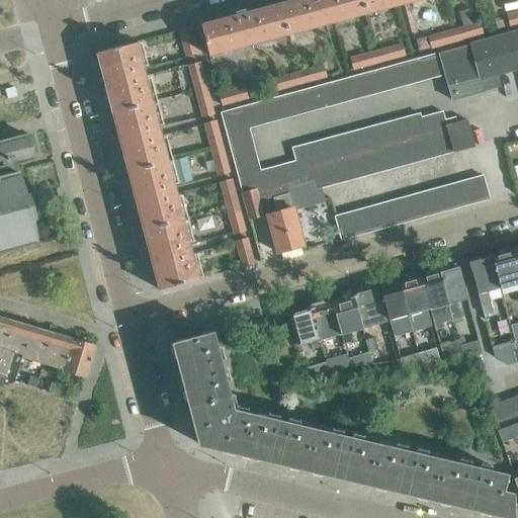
[(364,13),(360,0),(289,0),(278,3),(286,33),(364,13)]
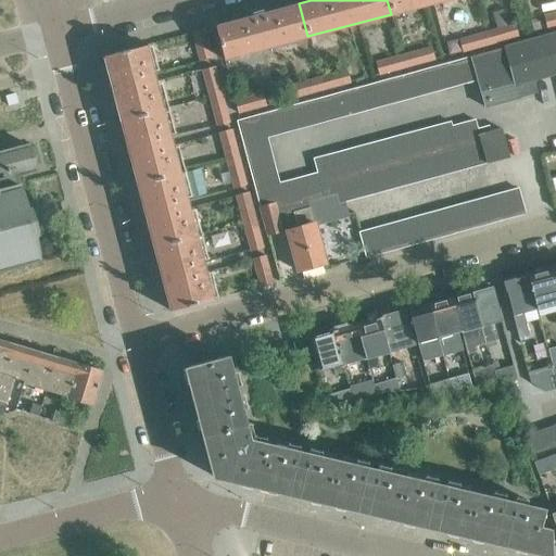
[(387,0),(391,14),(442,0),(387,0)]
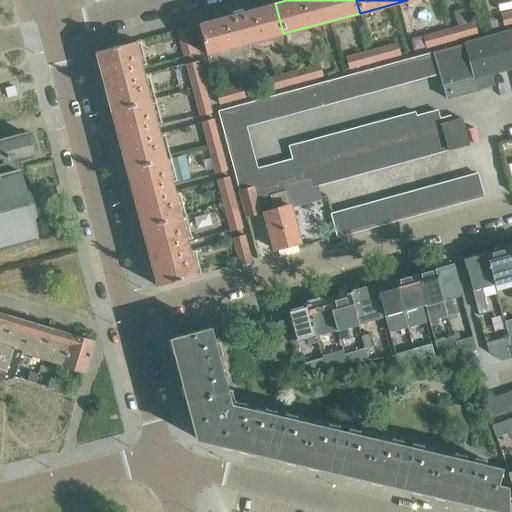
[(283,33),(275,3),(241,12),(241,9),(231,12),(232,14),(198,24),(205,54),(283,33)]
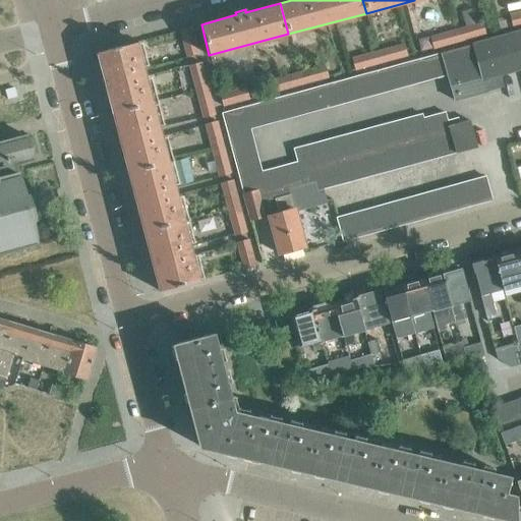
[(460,11),(464,27),(473,25),(477,24),(473,8),(460,11)]
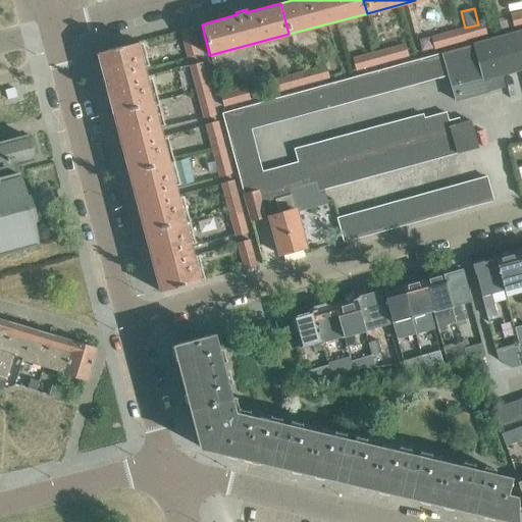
[(519,13),(514,14),(510,15),(513,28),(521,24),(519,13)]
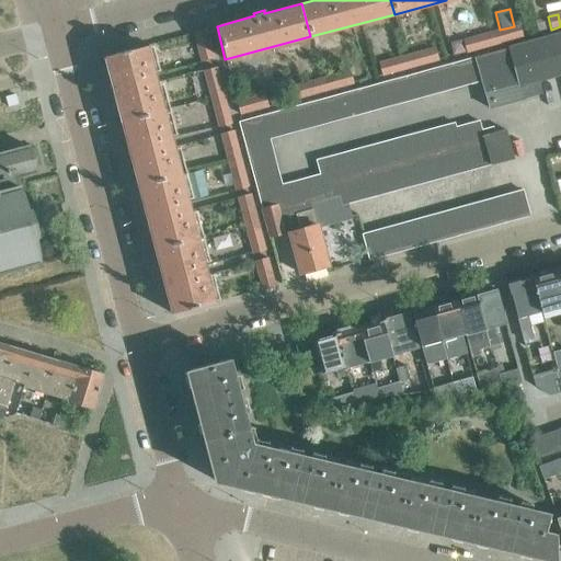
[(514,26),(510,27),(513,39),(522,37),(518,24),(514,26)]
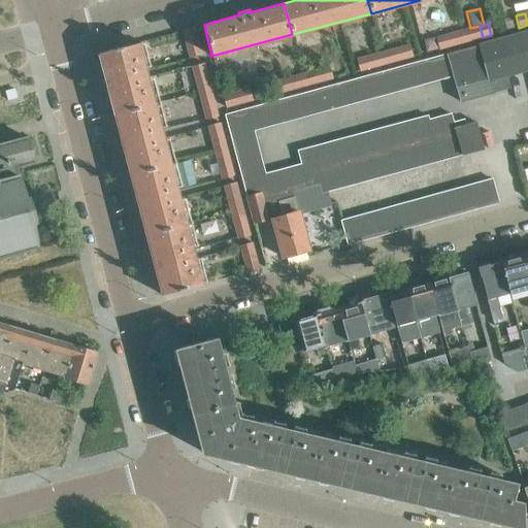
[(483,37),(480,26),(470,28),(473,40),(483,37)]
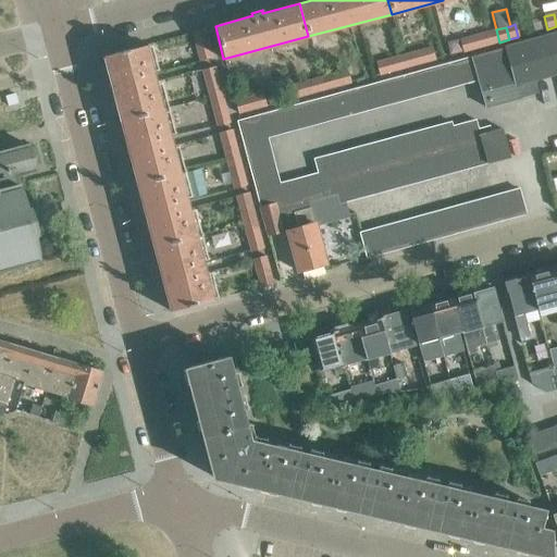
[(207,38),(205,29),(192,33),(195,41),(207,38)]
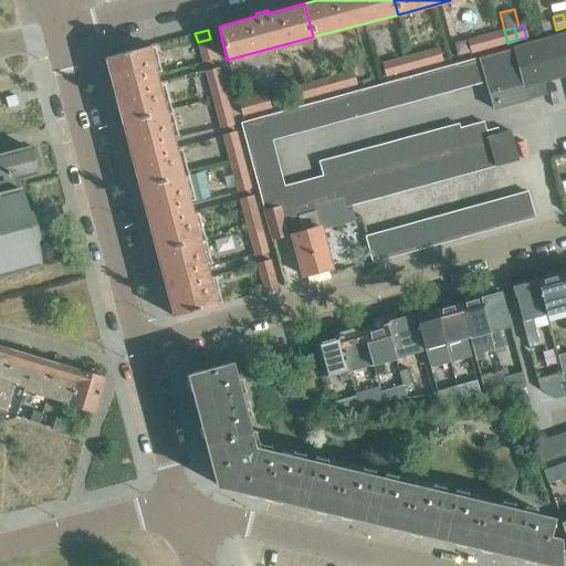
[(504,30),(495,32),(499,45),(507,43),(504,30)]
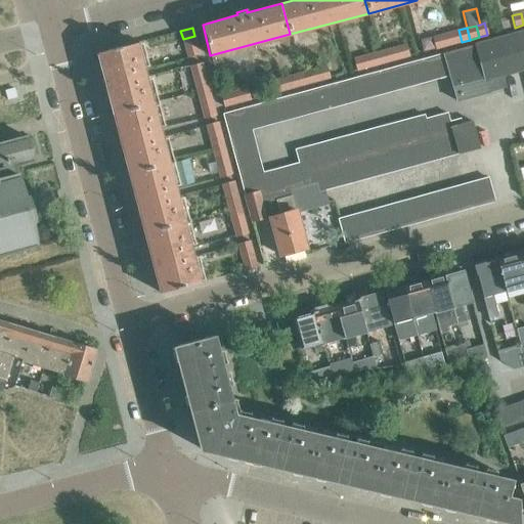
[(452,44),(462,42),(459,30),(449,33),(452,44)]
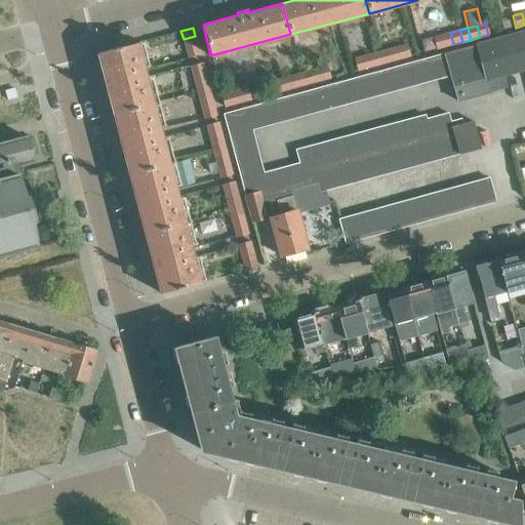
[(489,91),(503,87),(506,87),(502,74),(524,68),(524,31),(477,44),(489,91)]
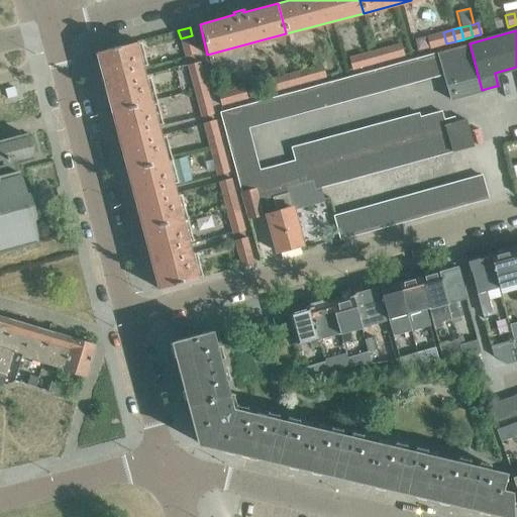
[(443,32),(434,34),(438,45),(446,43),(443,32)]
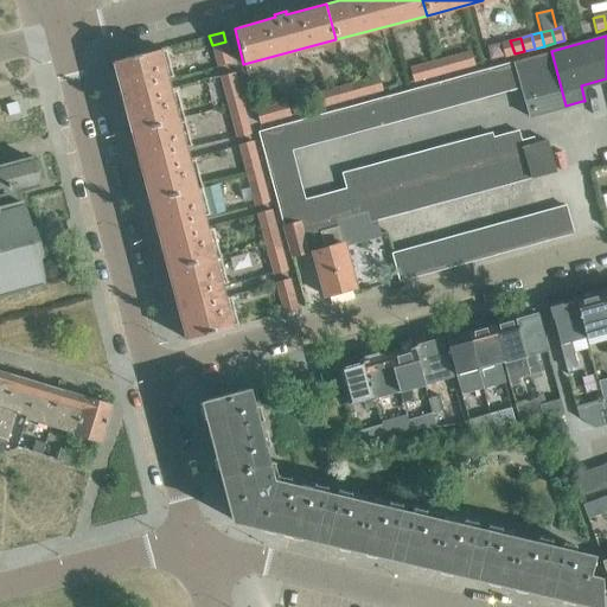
[(504,57),(515,53),(510,40),(500,43),(504,57)]
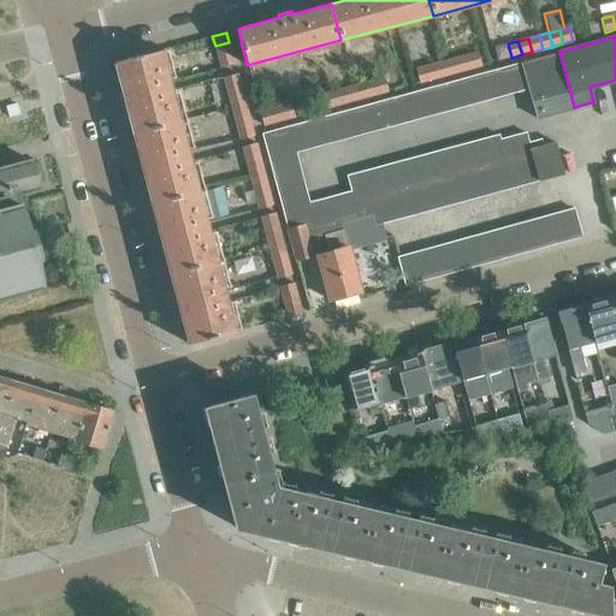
[(232,53),(229,42),(215,46),(218,57),(232,53)]
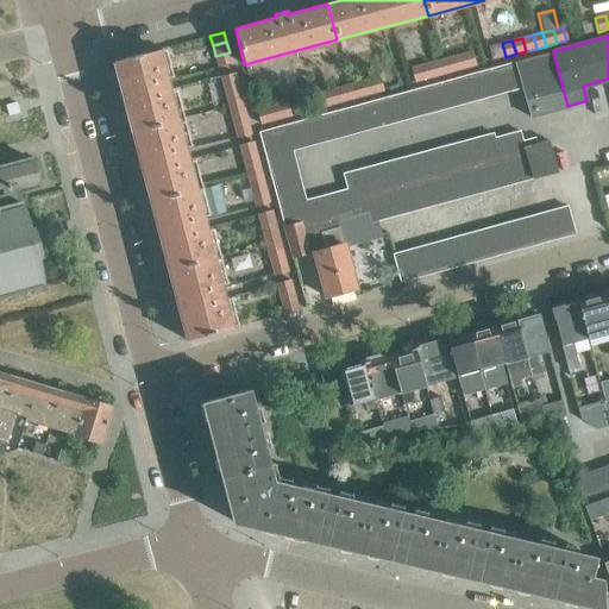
[(132,56),(113,62),(131,131),(177,118),(159,49),(142,54),(132,56)]
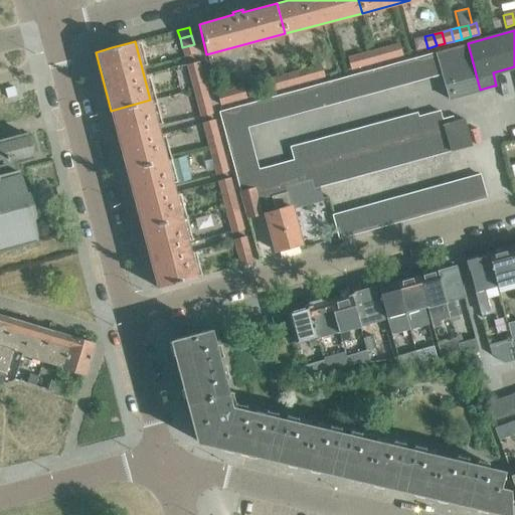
[(402,42),(393,45),(396,56),(405,54),(402,42)]
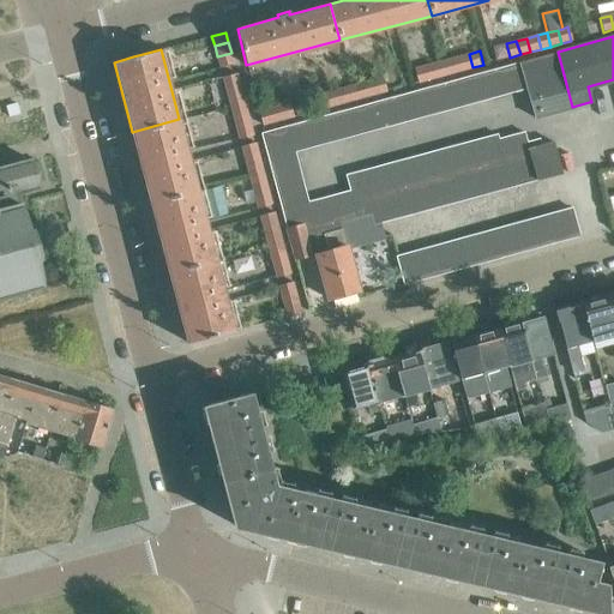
[(534,118),(535,118),(572,107),(558,52),(519,62),(527,88),(534,118)]
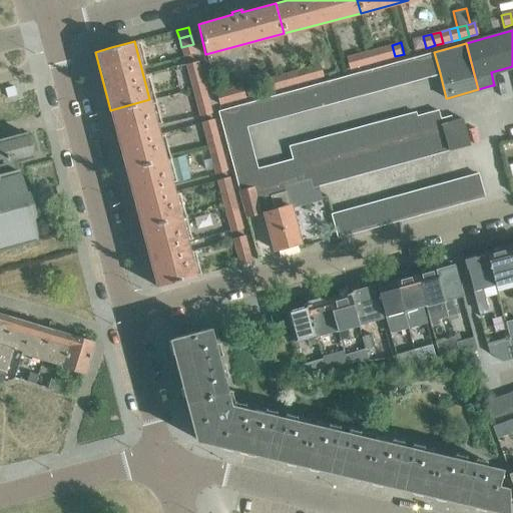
[(193,44),(181,47),(183,55),(195,52),(193,44)]
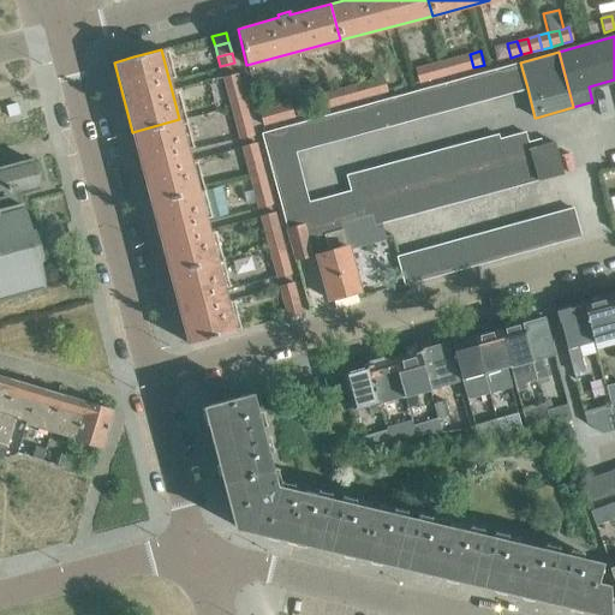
[(463,70),(473,67),(470,54),(459,57),(463,70)]
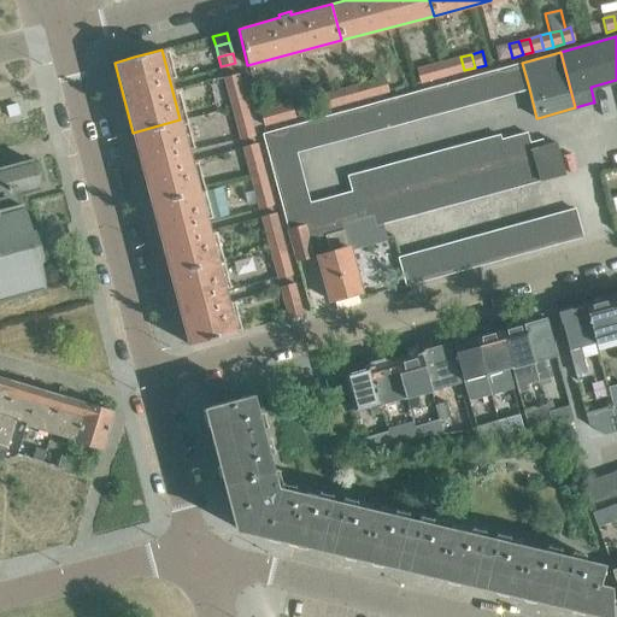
[(460,57),(448,60),(452,74),(464,70),(460,57)]
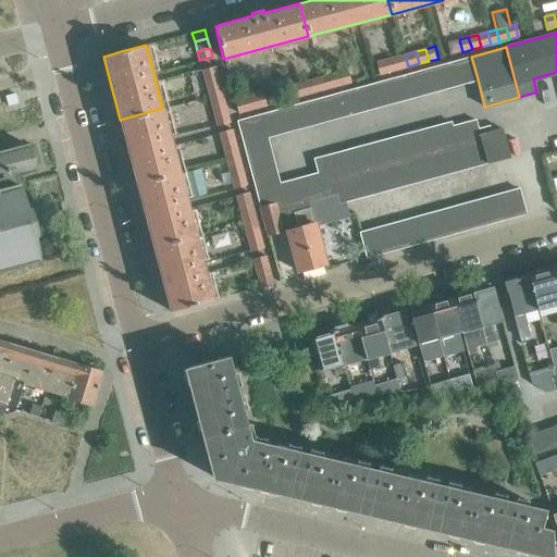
[(405,54),(395,57),(398,69),(408,66),(405,54)]
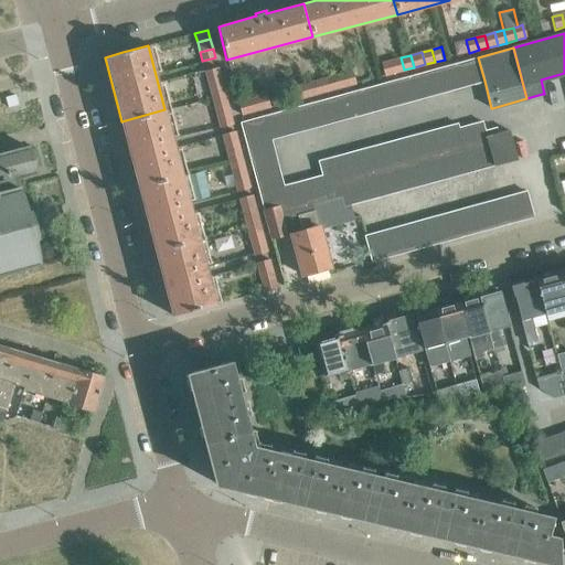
[(394,73),(404,70),(401,57),(391,61),(394,73)]
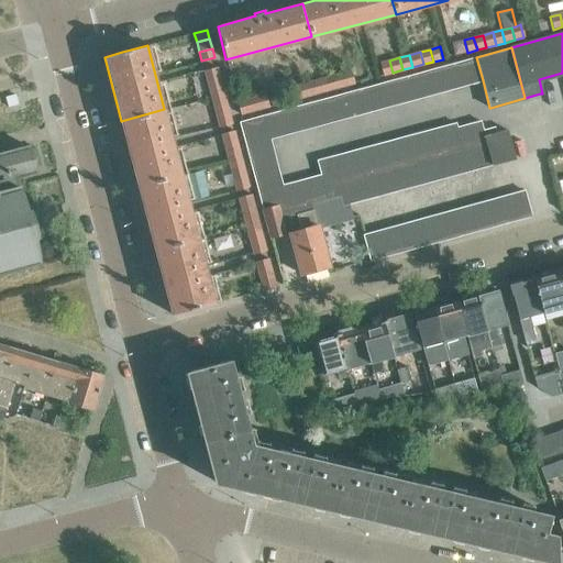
[(464,61),(471,84),(483,80),(476,57),(464,61)]
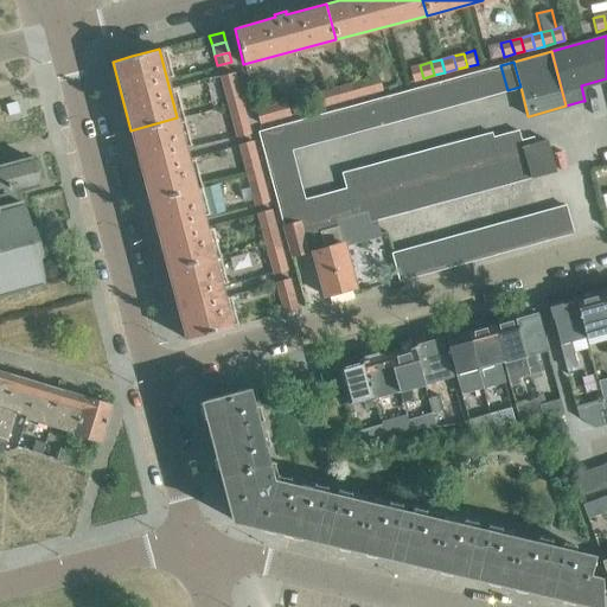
[(423,78),(420,65),(409,68),(413,81),(423,78)]
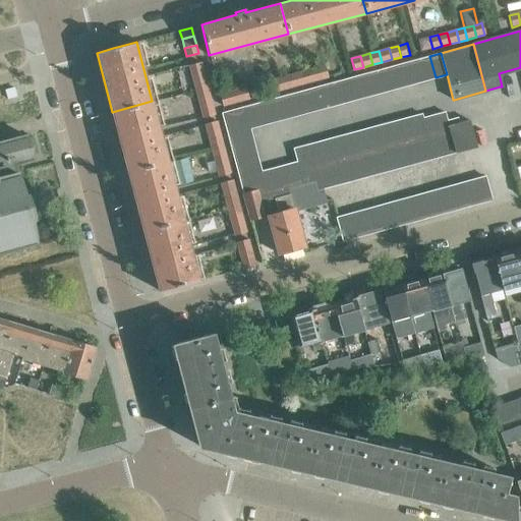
[(424,80),(436,77),(429,56),(418,59),(424,80)]
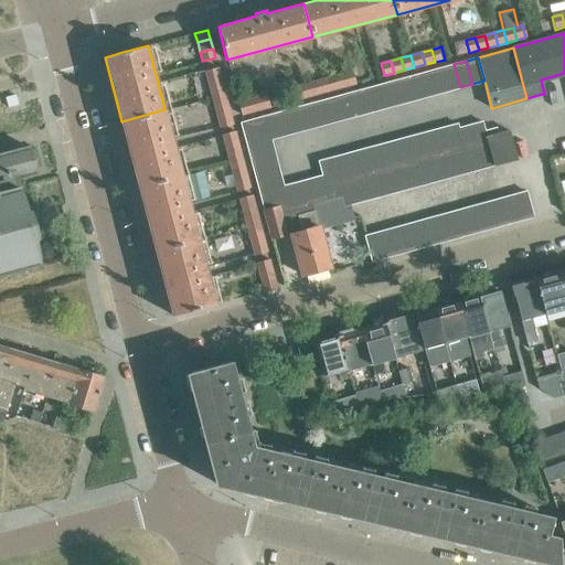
[(448,91),(460,87),(454,64),(441,67),(448,91)]
